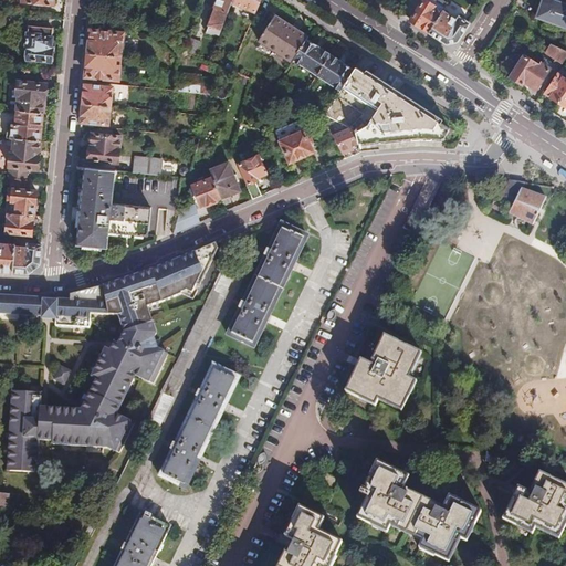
[(231,0),(217,0),(215,8),(216,8),(227,12),(231,0)]
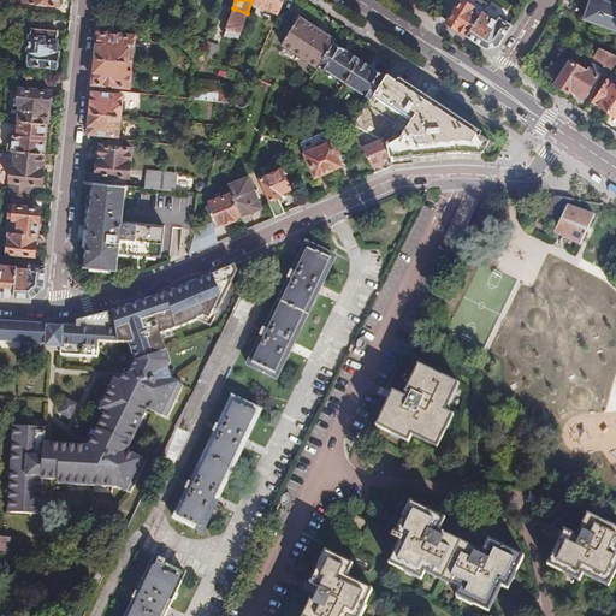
[(283,0),(261,0),(279,11),(283,0)]
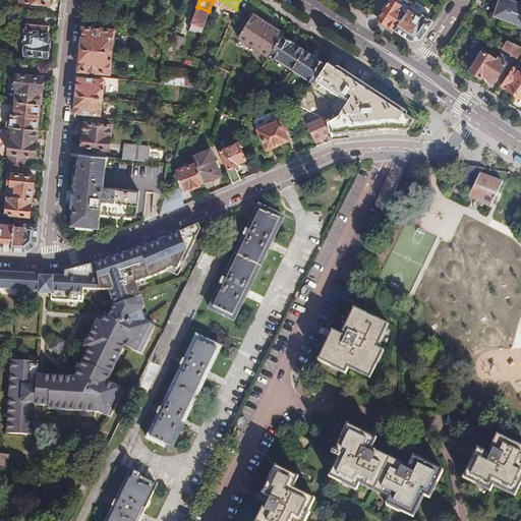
[(390,0),(378,19),(394,31),(407,10),(400,5),(401,2),(398,0),(390,0)]
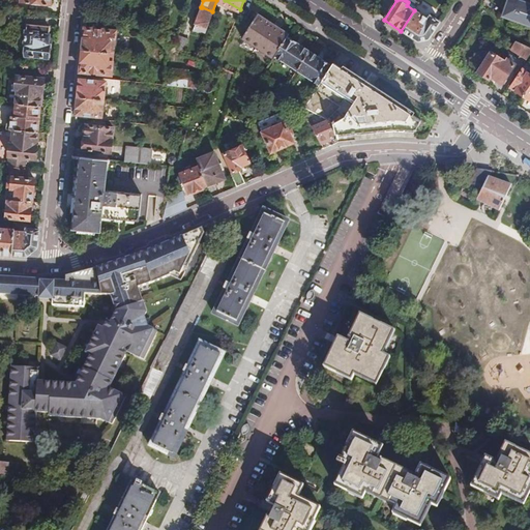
[(529,26),(529,5),(514,0),(507,0),(502,17),(529,26)]
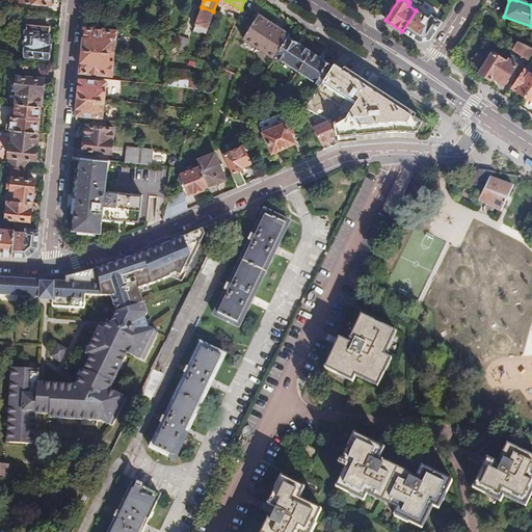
[(213,11),(203,7),(196,24),(202,26),(201,29),(206,31),(213,11)]
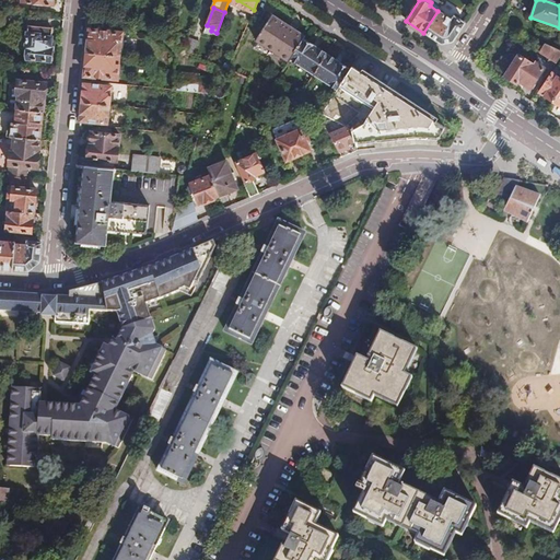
[(438,11),(423,33),(441,44),(452,43),(466,20),(456,13),(453,16),(440,8),(438,11)]
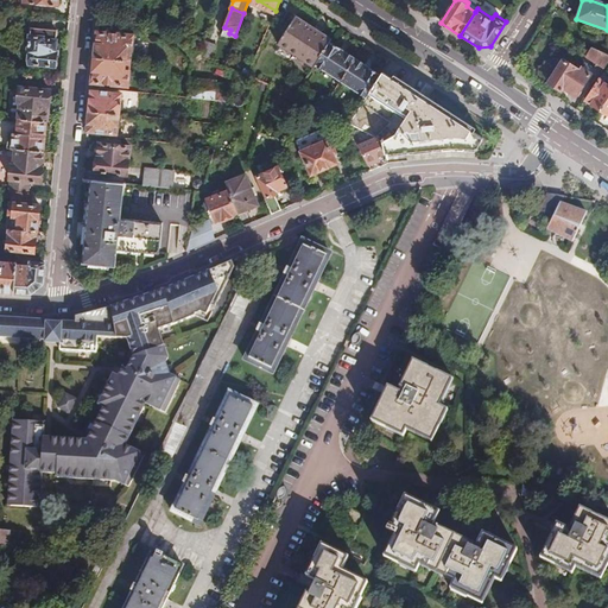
[(329,42),(331,39),(295,16),(277,43),(312,67),(315,64),(329,42)]
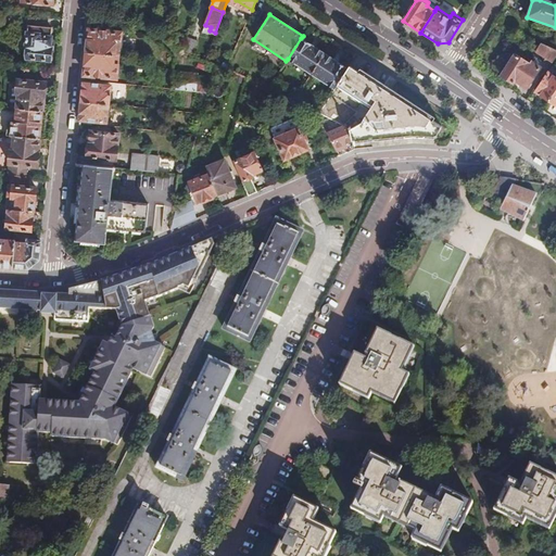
[(153,30),(164,34),(167,26),(155,23),(153,30)]
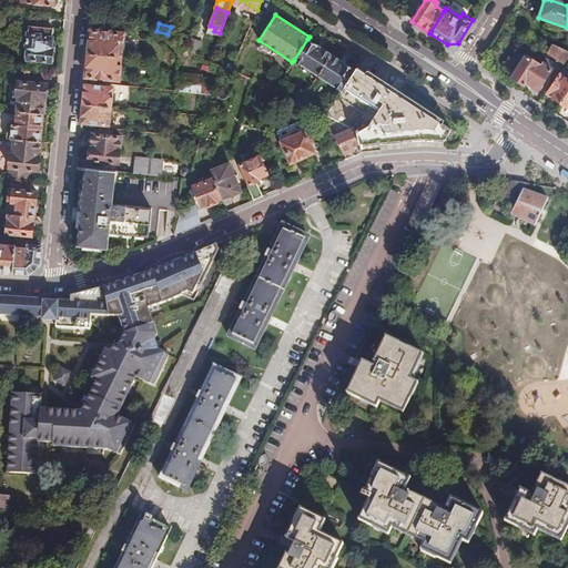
[(51,30),(28,27),(26,50),(28,50),(27,61),(51,64),(52,50),(51,50),(52,39),(50,39),(51,30)]
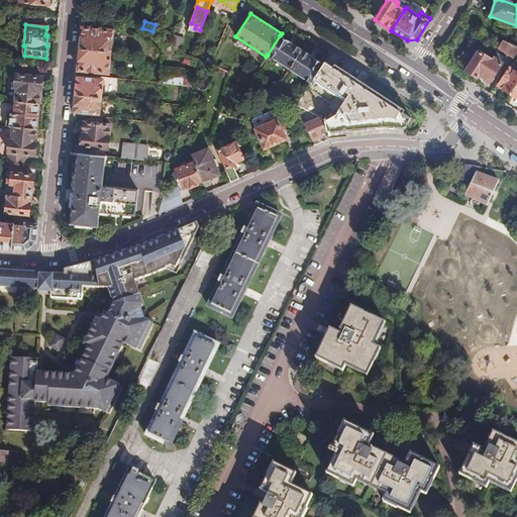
[(81,48),(110,52),(112,31),(83,27),(81,48)]
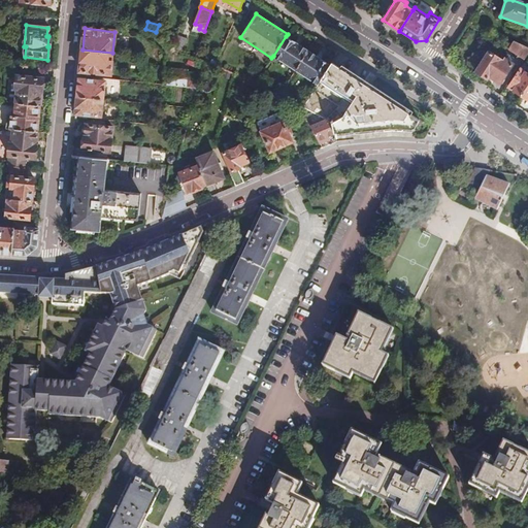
[(273,56),(295,70),(307,51),(286,36),(273,56)]
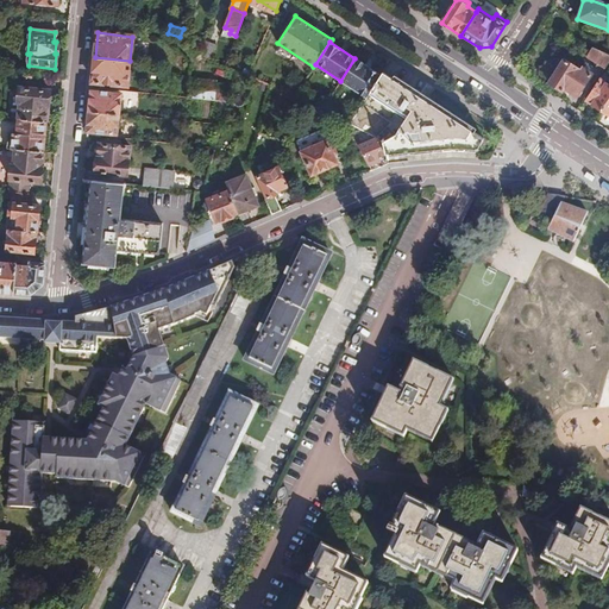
[(602,70),(608,60),(608,55),(607,55),(588,46),(586,50),(591,52),(589,56),(596,61),(594,64),(602,70)]
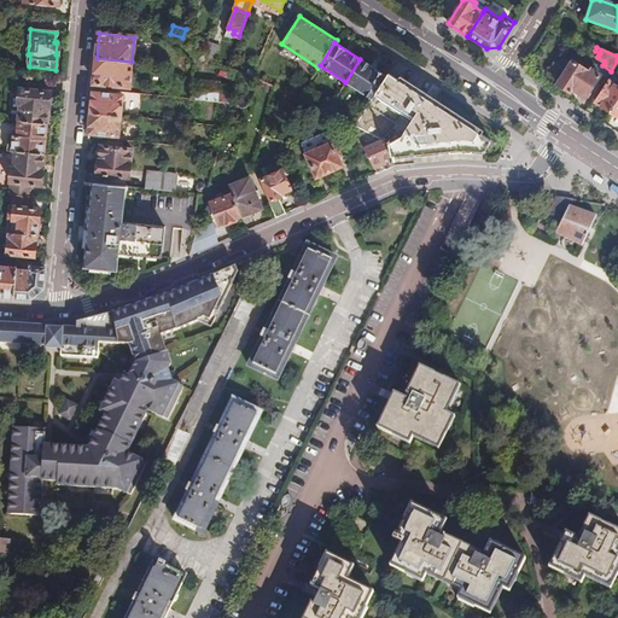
[(200,50),(198,57),(213,63),(217,52),(209,48),(208,52),(200,50)]
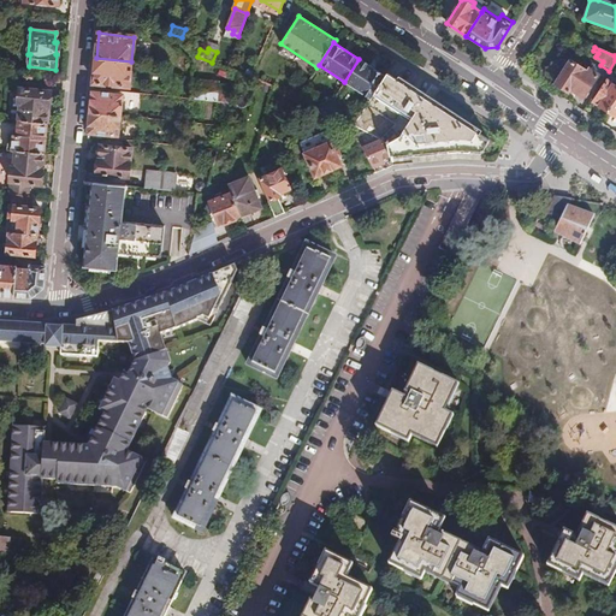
[(129,87),(131,61),(96,58),(94,83),(129,87)]
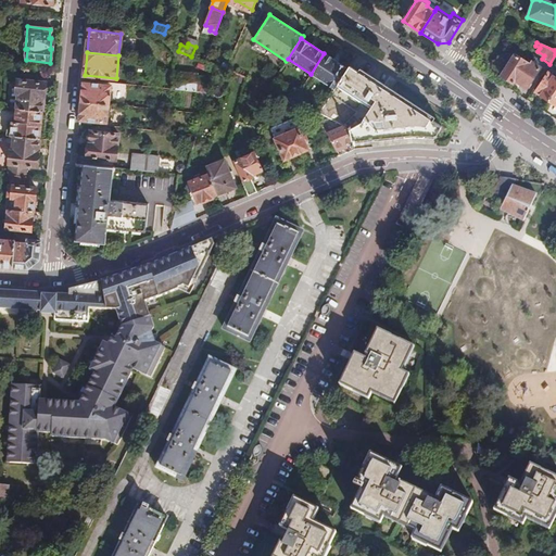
[(324,53),(311,74),(333,89),(346,68),(324,53)]
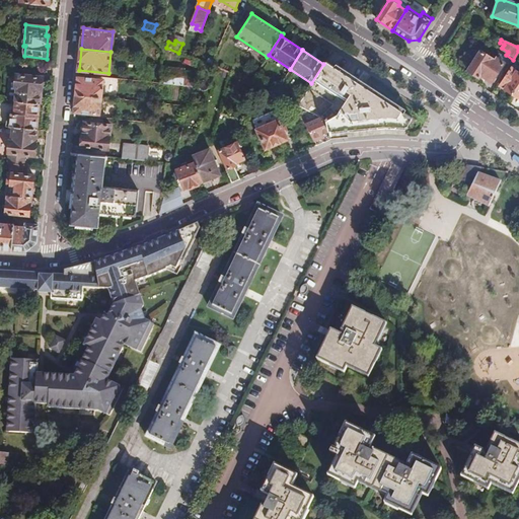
[(491,57),(480,50),(466,70),(477,77),(479,75),(491,82),(503,63),(492,55),(491,57)]
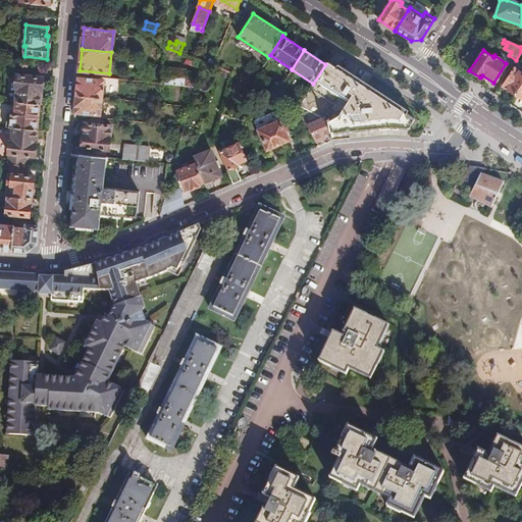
[(313,84),(299,106),(300,107),(318,116),(327,121),(330,134),(341,133),(387,127),(408,128),(414,118),(327,62),(325,64),(313,84)]
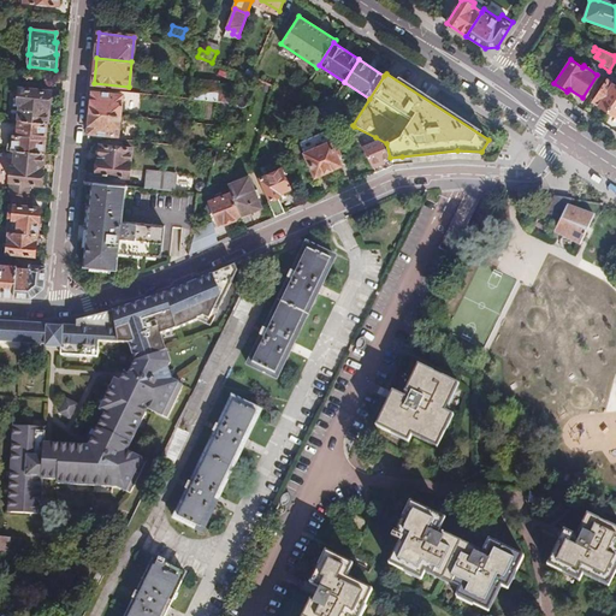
[(12,88),(9,119),(18,120),(45,123),(46,107),(49,108),(51,93),(35,92),(36,78),(24,77),(24,89),(12,88)]
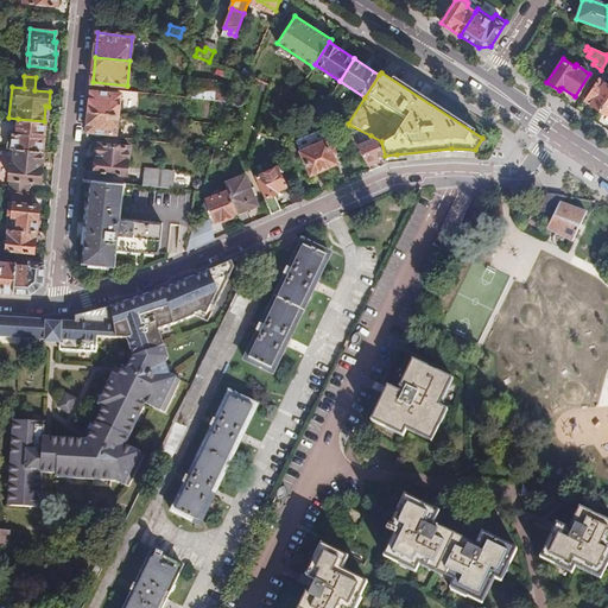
[(190,78),(188,97),(227,101),(232,86),(215,84),(215,82),(190,78)]
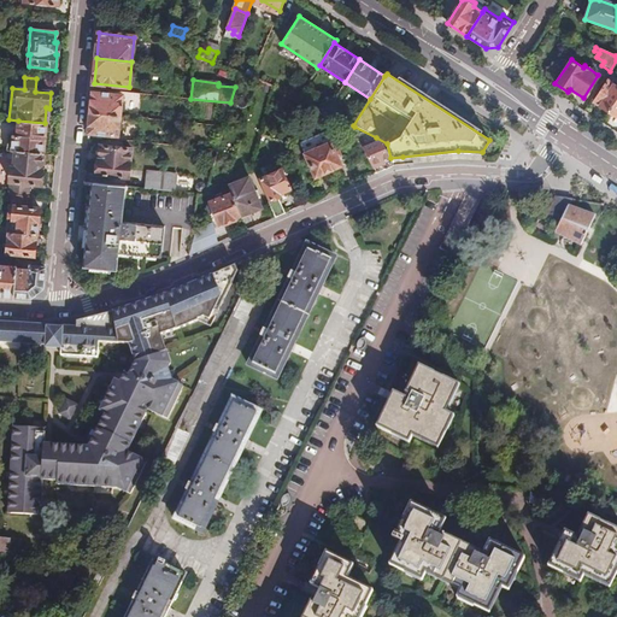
[(607,111),(616,97),(616,88),(606,82),(593,101),(607,111)]
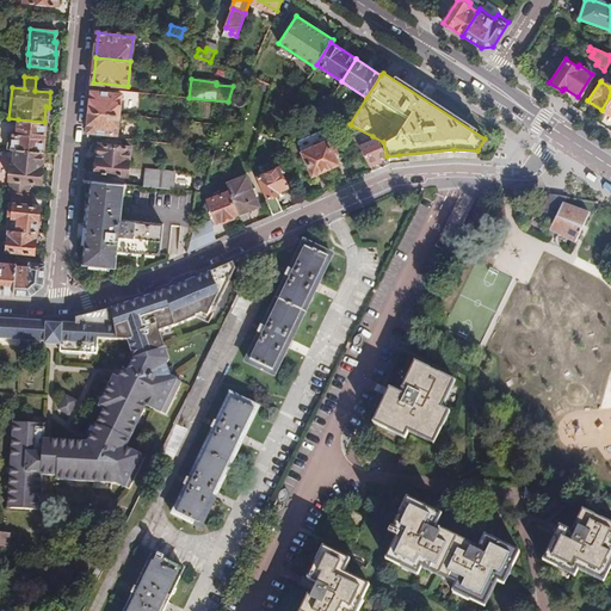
[(106,90),(92,88),(90,112),(119,116),(122,96),(106,94),(106,90)]
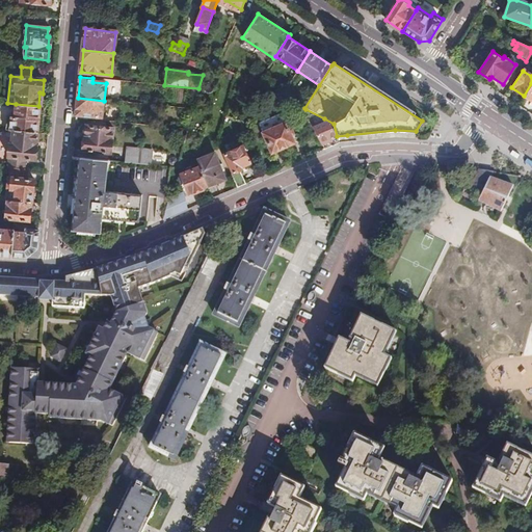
[(104,101),(78,98),(76,118),(88,120),(88,116),(102,117),(104,101)]
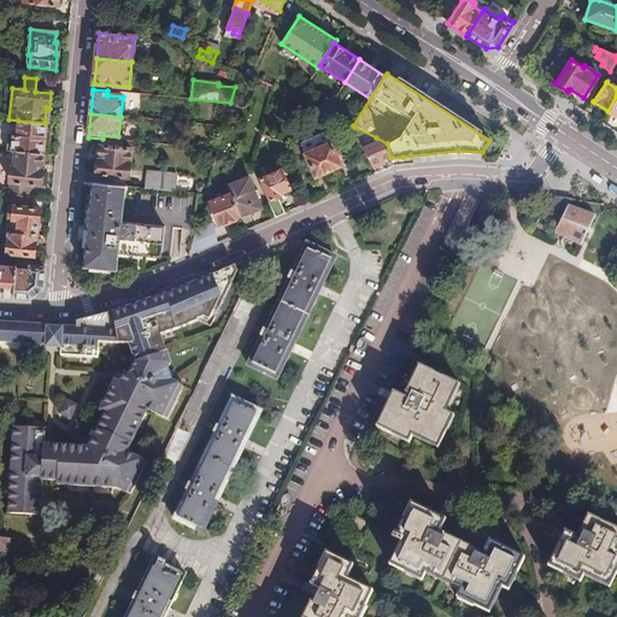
[(9,137),(7,151),(16,152),(41,154),(45,123),(18,121),(17,139),(9,137)]
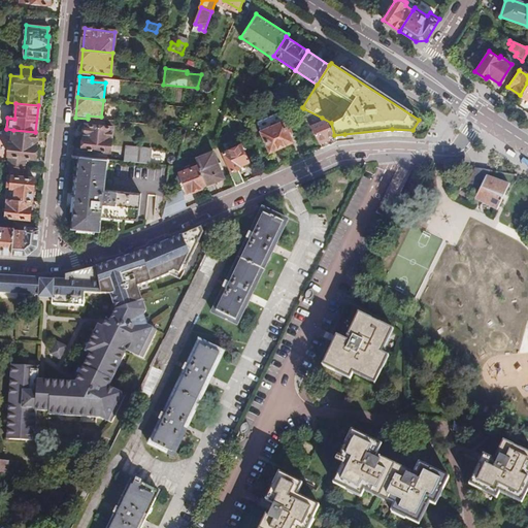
[(292,143),(279,112),(257,123),(269,154),(292,143)]
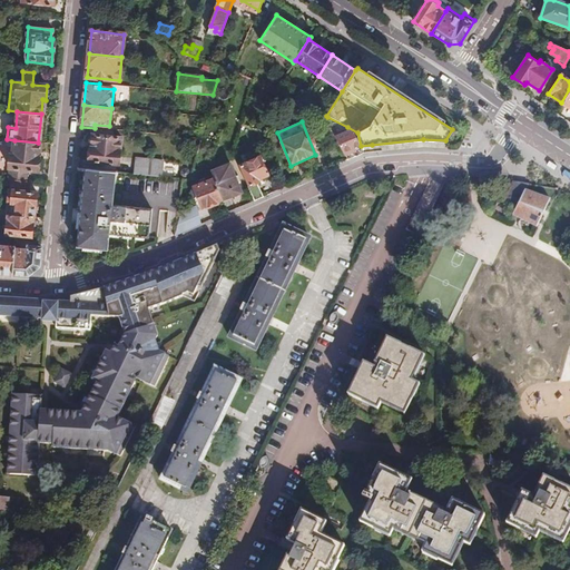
[(352,149),(361,146),(357,133),(347,127),(341,130),(338,127),(333,129),(346,155),(354,153),(352,149)]
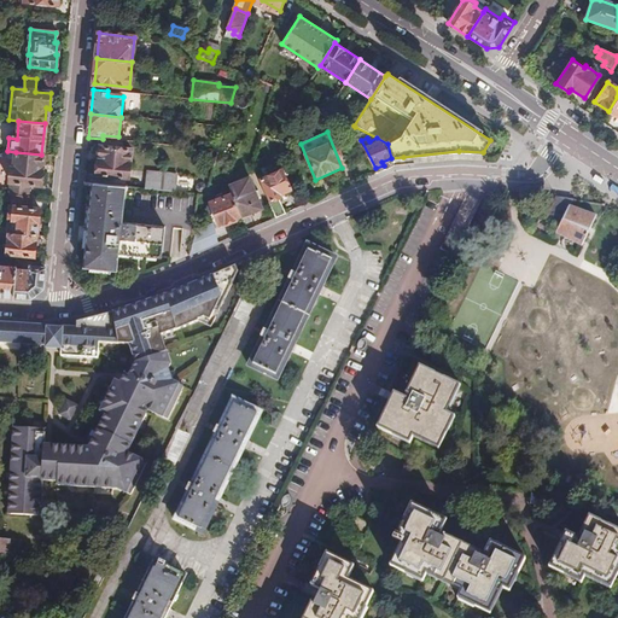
[(132,149),(101,146),(98,174),(128,178),(132,149)]
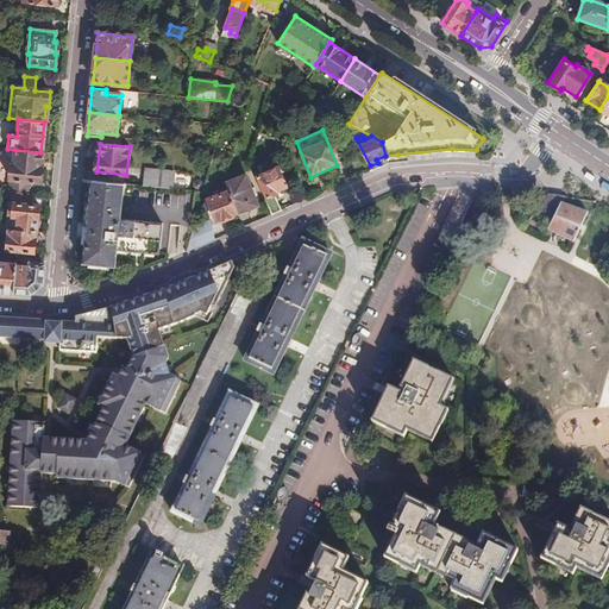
[(39,169),(41,152),(16,150),(13,167),(11,165),(10,181),(12,181),(10,193),(11,193),(27,194),(29,182),(39,183),(41,169),(39,169)]
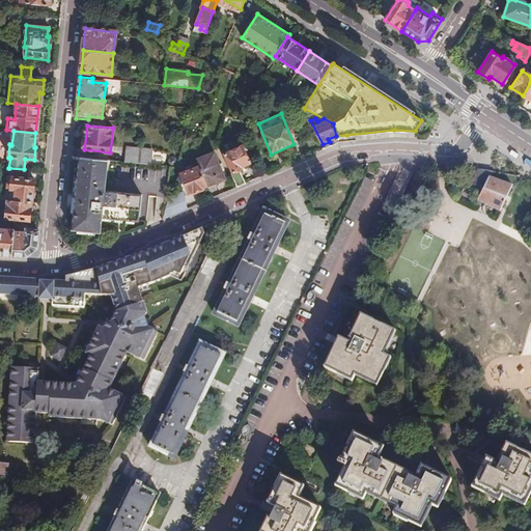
[(232,173),(231,174),(236,187),(246,184),(240,170),(242,169),(241,166),(250,163),(243,146),(224,154),(232,173)]
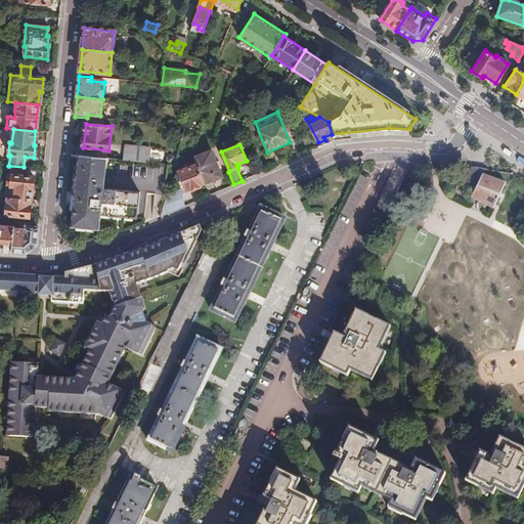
[(123,160),(148,163),(149,148),(125,146),(123,160)]
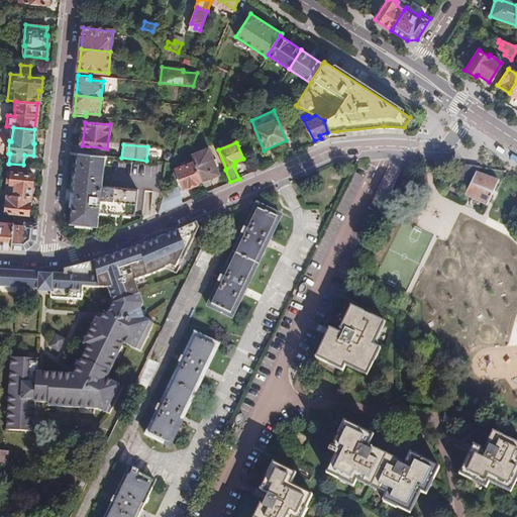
[(207,149),(190,157),(192,163),(201,182),(203,187),(211,184),(209,179),(219,175),(207,149)]
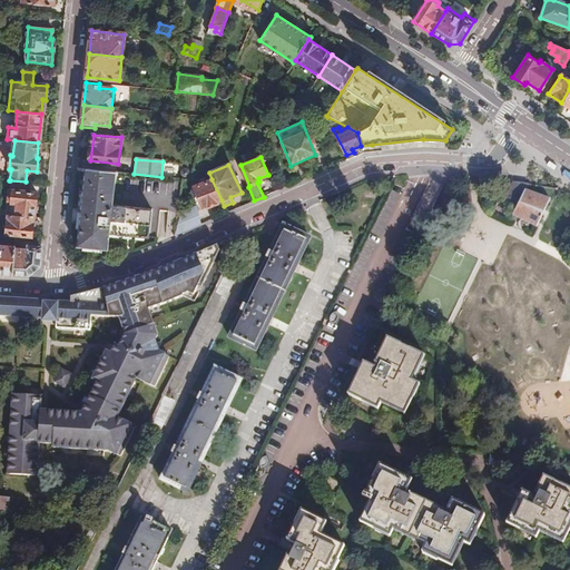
[(200,170),(193,168),(189,179),(197,180),(200,170)]
